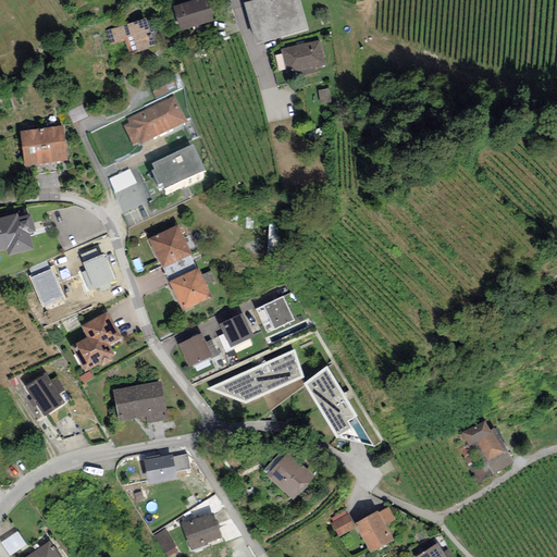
[(207,0),(193,0),(172,7),(180,33),(213,23),(207,0)]
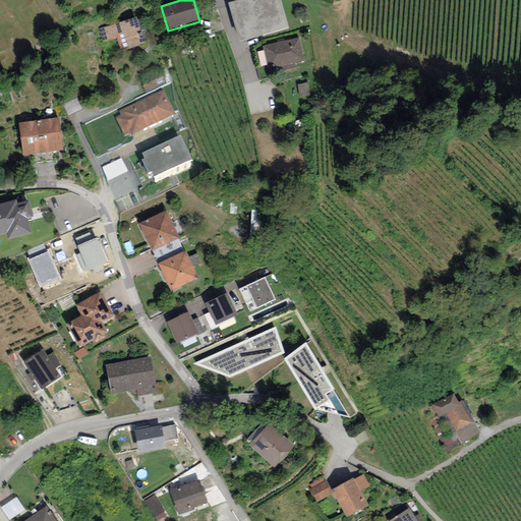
[(280,0),(238,0),(228,3),(238,42),(288,29),(280,0)]
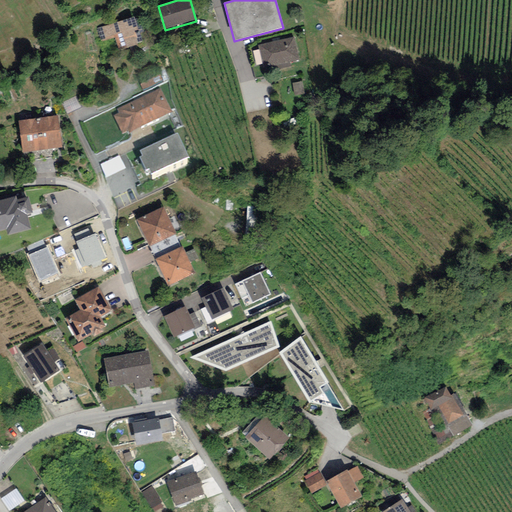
[(115,37),(119,51),(137,45),(136,43),(141,41),(134,17),(97,28),(101,42),(115,37)]
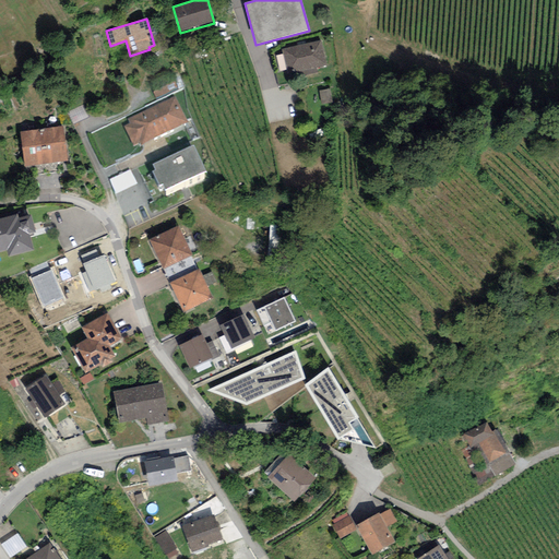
[(321,40),(282,49),(283,55),(286,70),(287,74),(302,71),(318,68),(326,66),(321,40)]
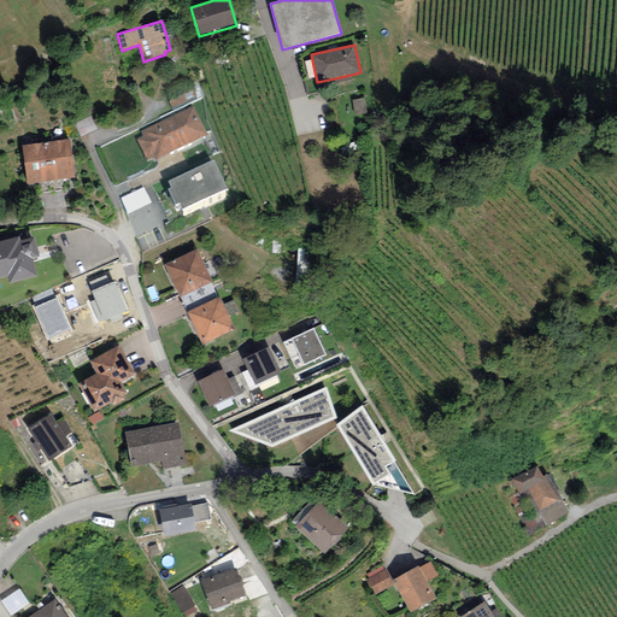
[(316,77),(312,60),(305,62),(309,78),(316,77)]
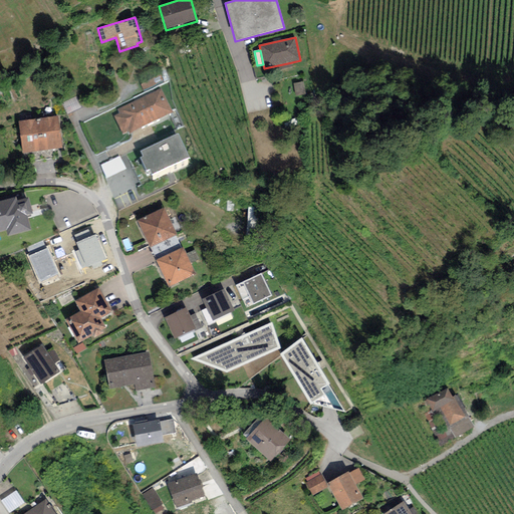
[(144,91),(164,82),(161,75),(141,84),(144,91)]
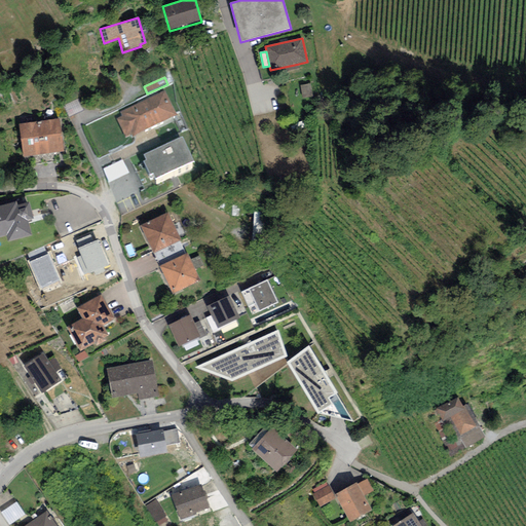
[(313,97),(311,83),(300,85),(303,99),(313,97)]
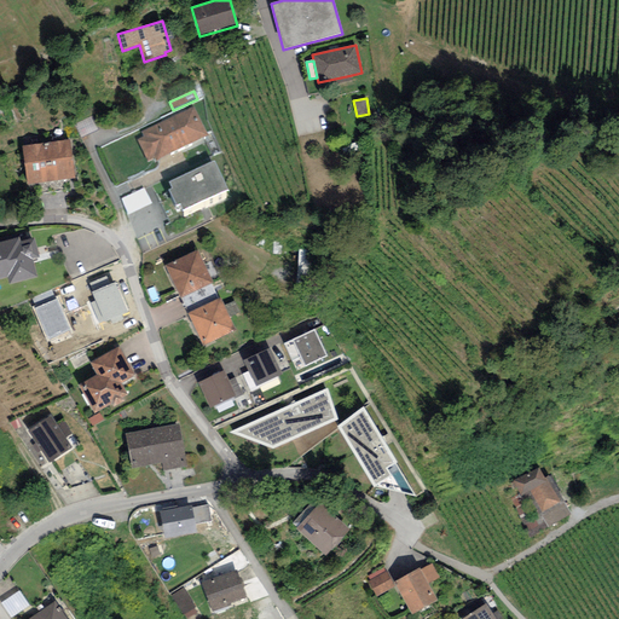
[(207,134),(194,108),(142,132),(144,137),(138,140),(148,161),(156,157),(156,158),(207,134)]
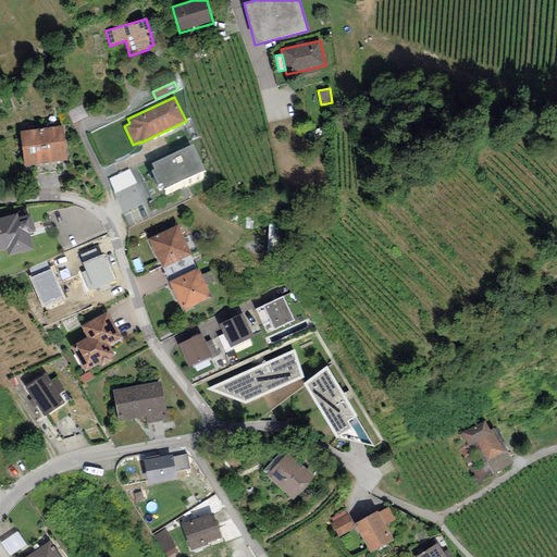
[(66,113),(73,125),(87,118),(82,106),(66,113)]
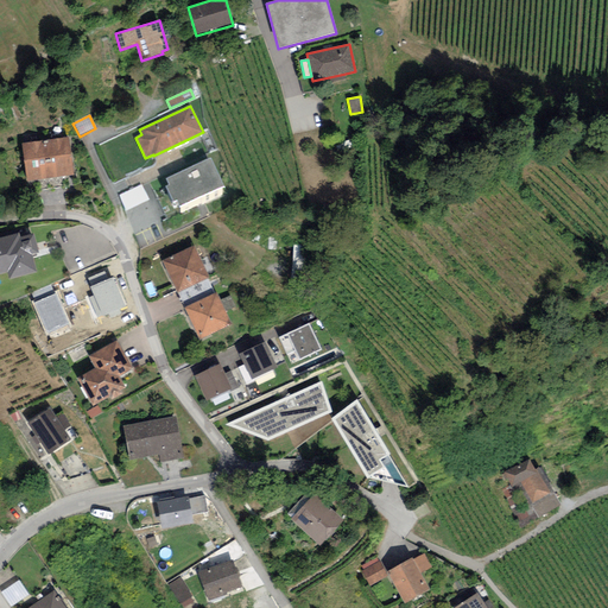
[(46,140),(52,178),(75,175),(69,137),(46,140)]
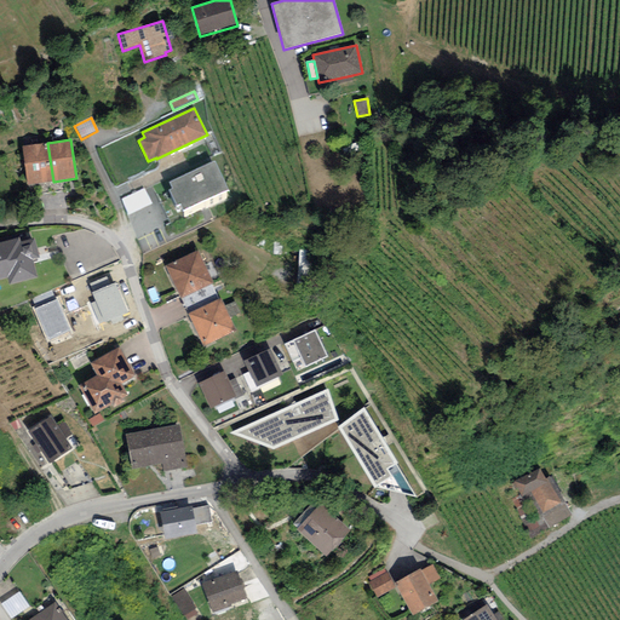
[(53,182),(47,143),(22,147),(28,185),(53,182)]
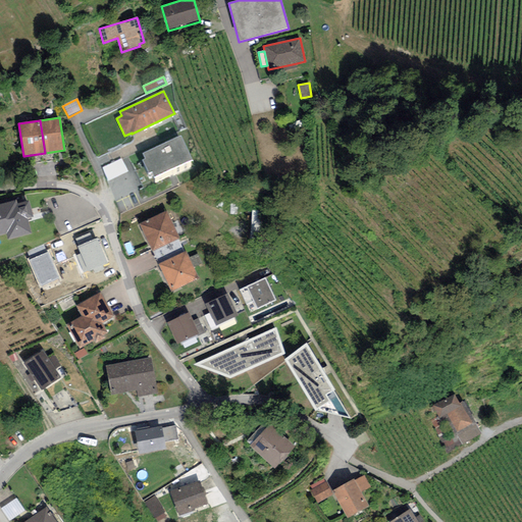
[(180,136),(143,154),(145,159),(142,160),(148,173),(152,172),(154,177),(193,160),(180,136)]
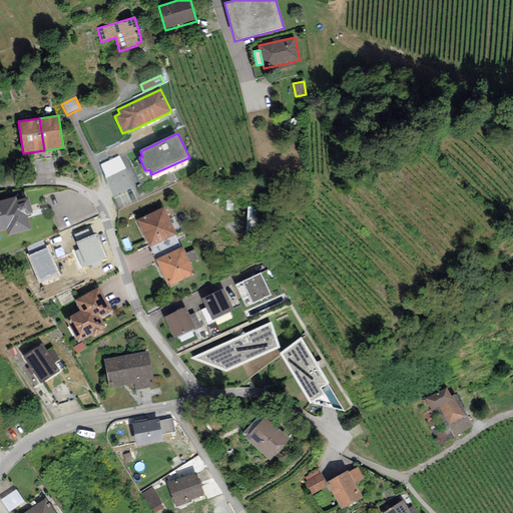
[(100,165),(106,178),(125,169),(119,156),(100,165)]
